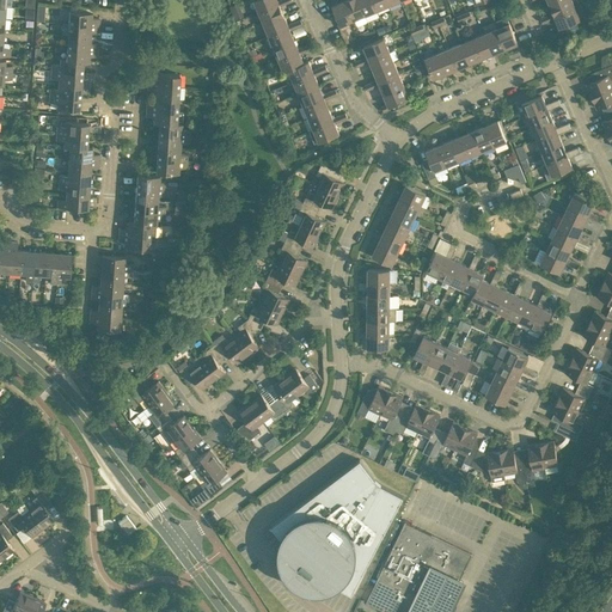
[(279,4),(277,1),(277,0),(254,0),(259,12),(279,4)]
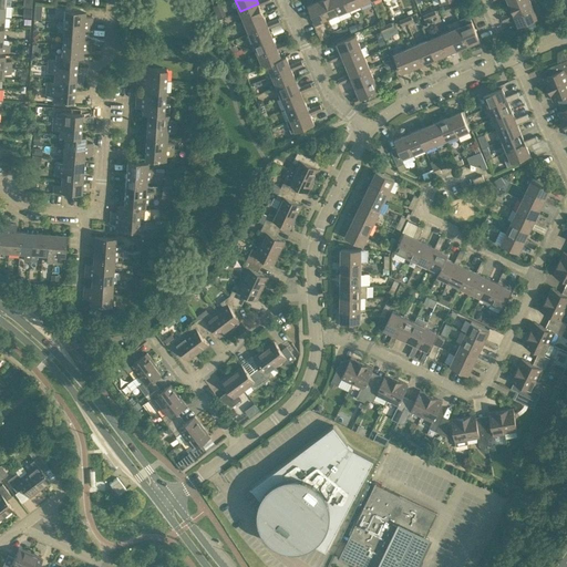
[(264,0),(258,0),(257,1),(258,3),(240,11),(245,22),(263,14),(259,6),(265,2),(264,0)]
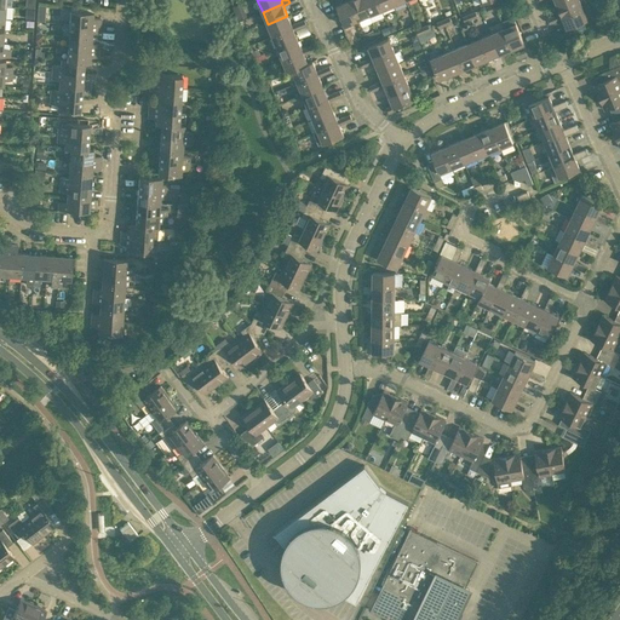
[(344,26),(357,19),(348,0),(345,0),(346,1),(336,5),(344,26)]
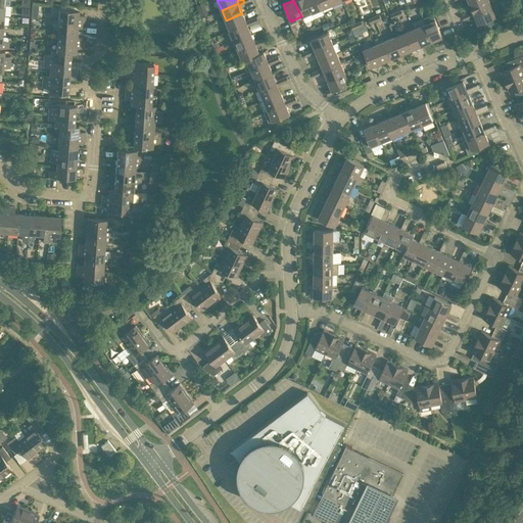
[(293,0),(301,16),(312,12),(305,0),(293,0)]
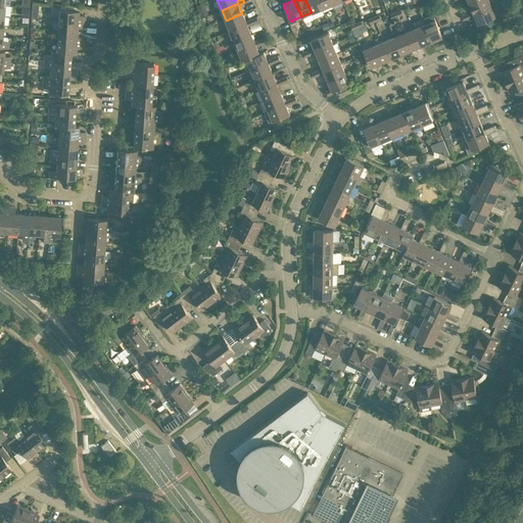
[(318,0),(305,0),(312,12),(322,8),(318,0)]
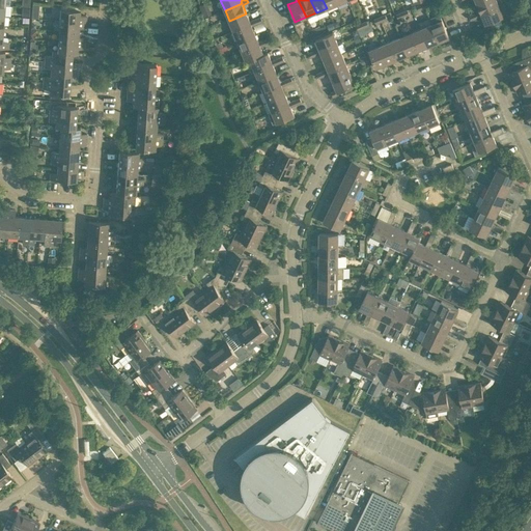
[(323,0),(327,8),(337,4),(335,0),(323,0)]
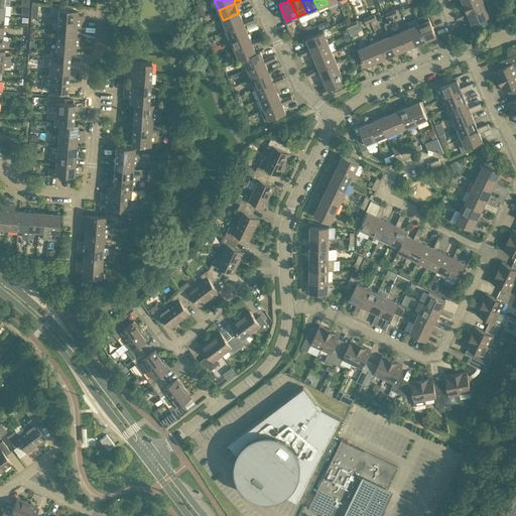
[(468,13),(484,6),(481,0),(469,0),(463,3),(467,11),(468,13)]
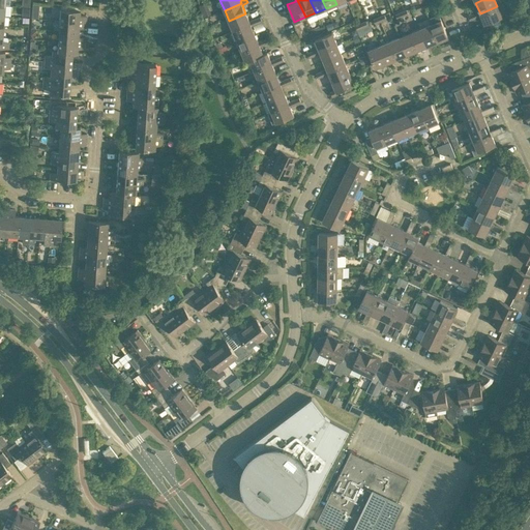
[(480,13),(479,11),(474,13),(475,18),(480,16),(484,24),(502,17),(497,6),(480,13)]
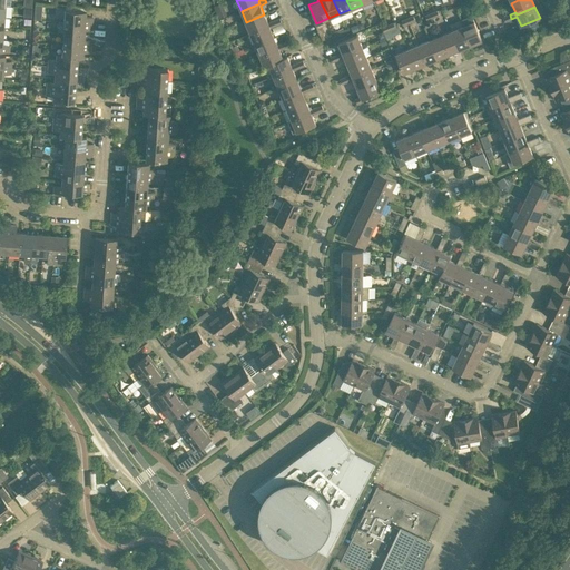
[(64,21),(91,23),(92,17),(85,17),(86,11),(65,9),(64,21)]
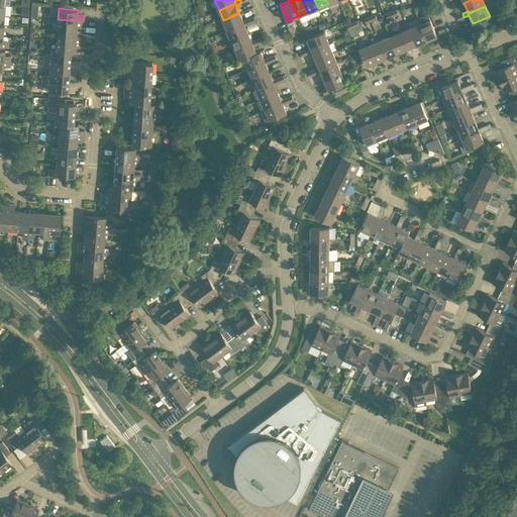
[(227,29),(243,23),(244,25),(250,23),(248,18),(243,21),(239,13),(223,20),(227,29)]
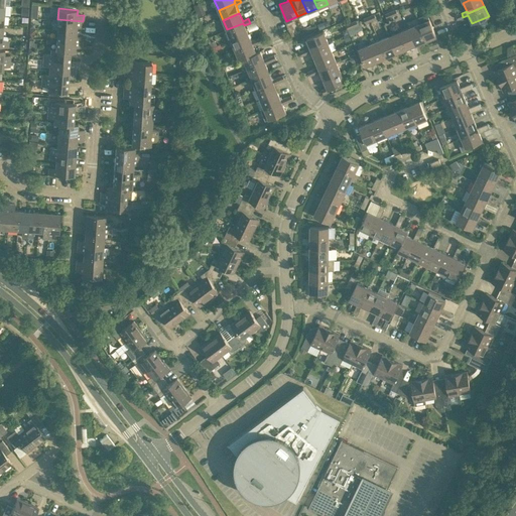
[(436,36),(429,19),(426,14),(416,18),(418,23),(425,40),(436,36)]
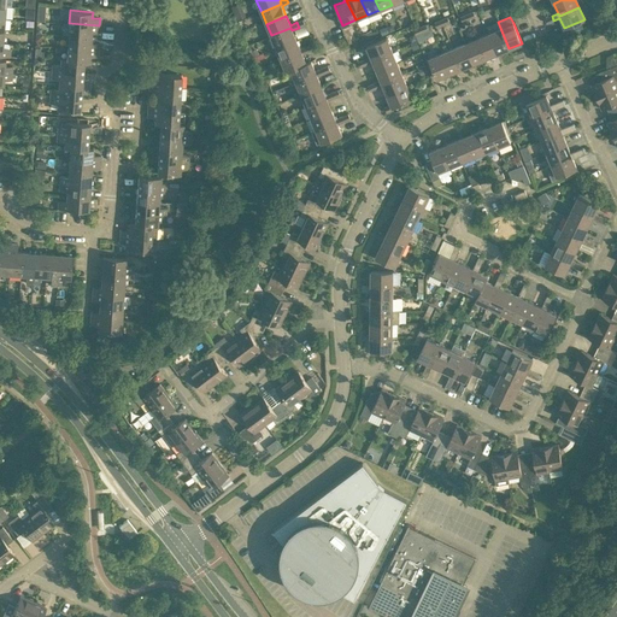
[(68,35),(90,37),(90,31),(99,33),(99,25),(69,23),(68,35)]
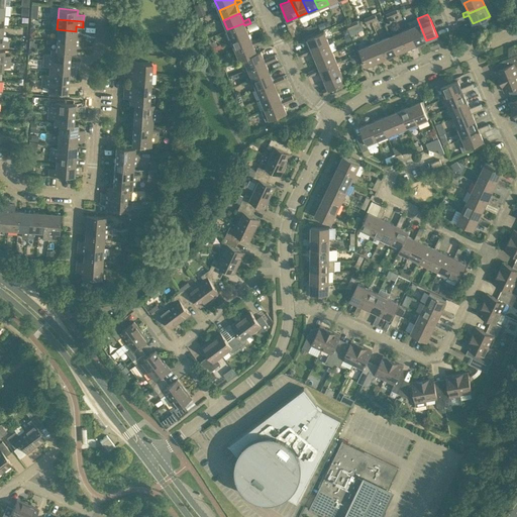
[(478,24),(480,29),(490,25),(488,20),(478,24)]
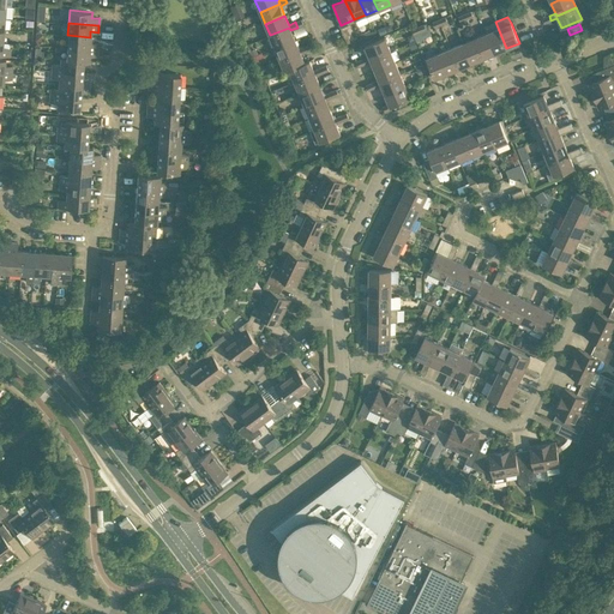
[(289,28),(270,35),(275,47),(295,40),(290,30),(289,28)]
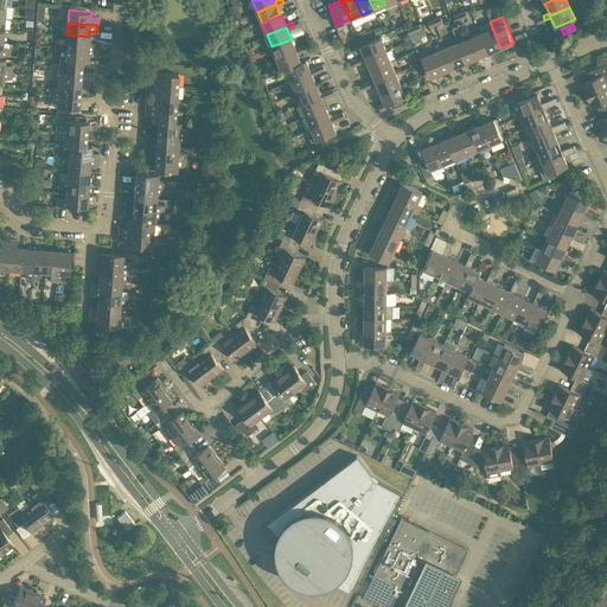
[(500,48),(492,27),(480,32),(489,52),(500,48)]
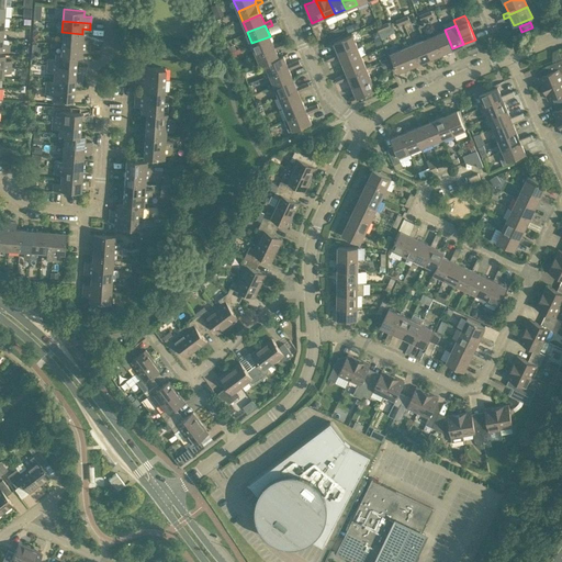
[(339,30),(330,33),(334,41),(343,37),(339,30)]
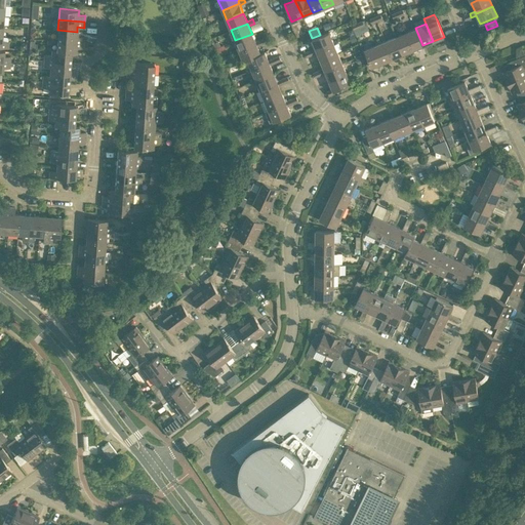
[(422,45),(415,28),(405,33),(412,49),(422,45)]
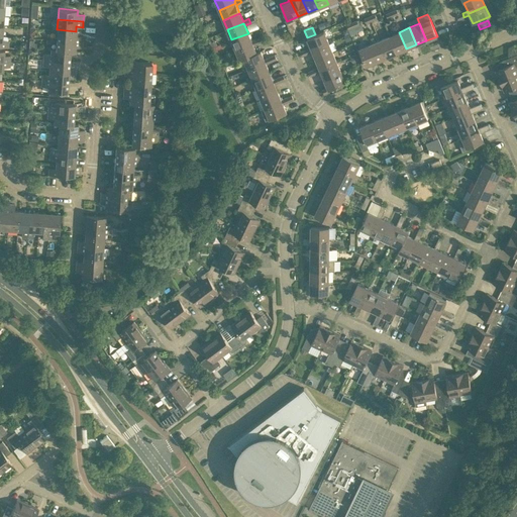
[(57,39),(82,41),(82,36),(76,35),(76,31),(57,29),(57,39)]
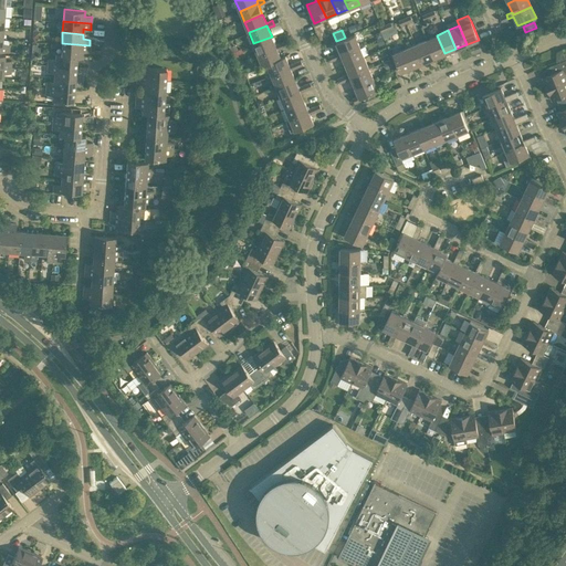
[(334,54),(336,59),(342,56),(341,54),(359,46),(355,34),(336,42),(339,52),(334,54)]
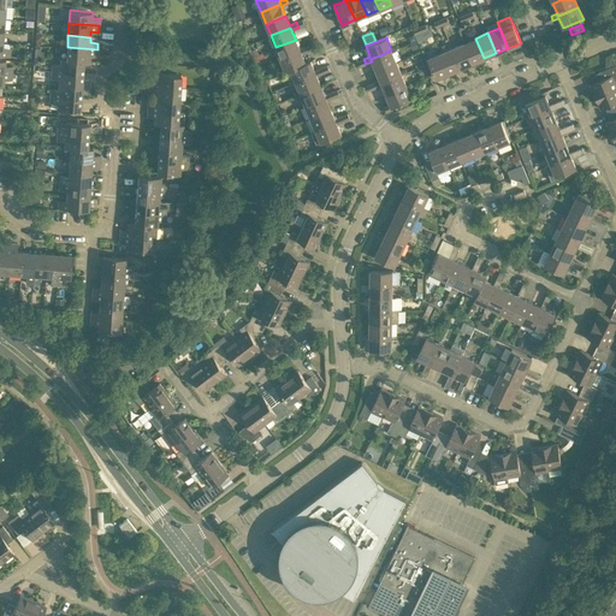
[(465,43),(472,63),(484,58),(475,39),(465,43)]
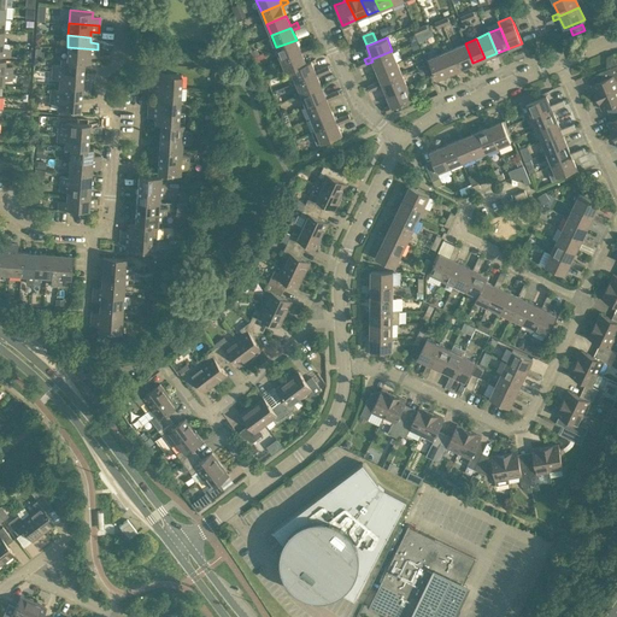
[(301,51),(300,50),(297,40),(276,47),(281,59),(301,51)]
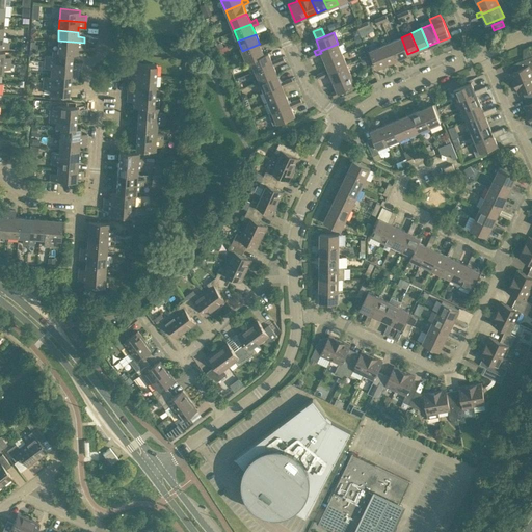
[(2,36),(0,36),(0,47),(8,49),(8,43),(2,42),(2,36)]
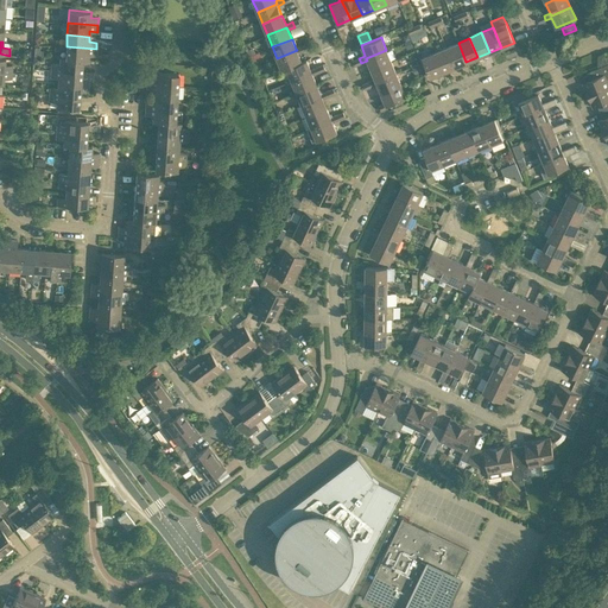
[(455,68),(466,62),(458,43),(447,48),(455,68)]
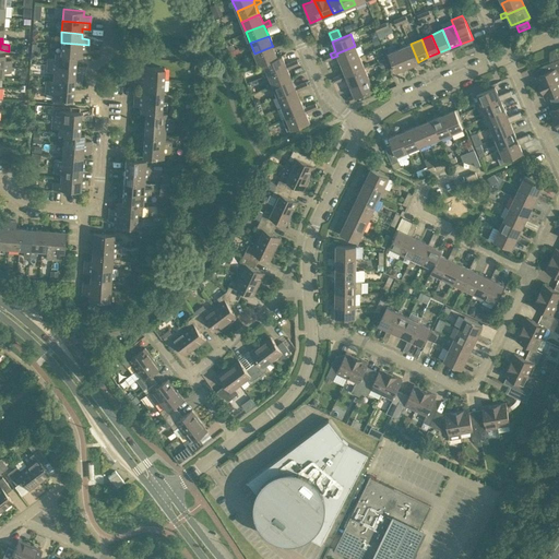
[(277,42),(272,45),(273,46),(254,54),(260,66),(264,63),(263,63),(277,57),(274,49),(280,47),(277,42)]
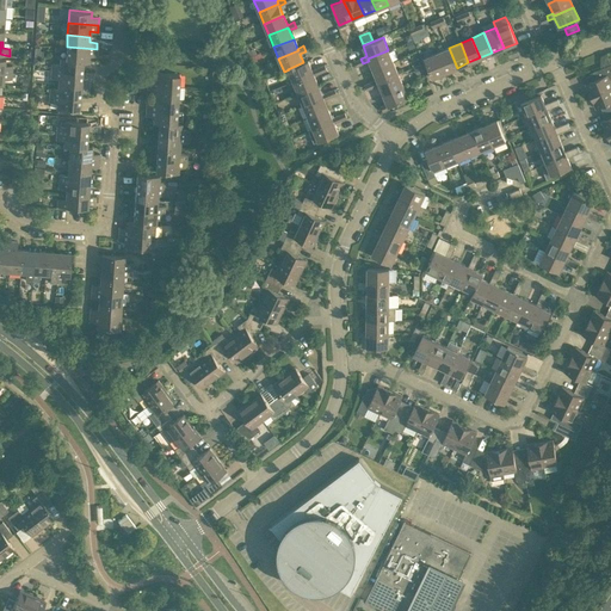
[(67,47),(66,59),(66,60),(82,61),(88,62),(88,55),(96,56),(97,49),(67,47)]
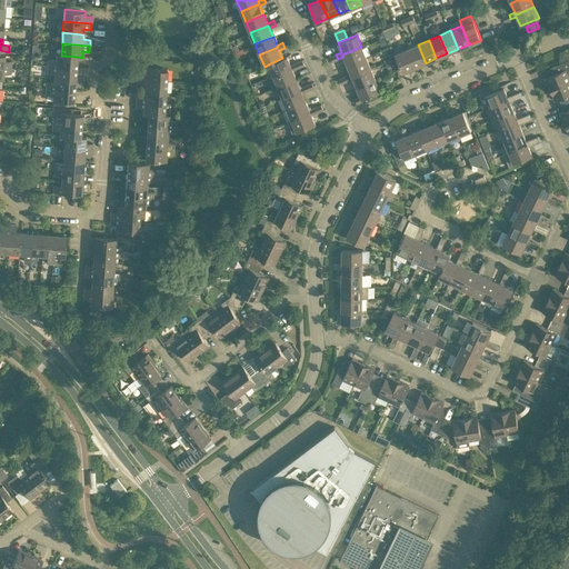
[(407,49),(415,68),(426,63),(418,45),(407,49)]
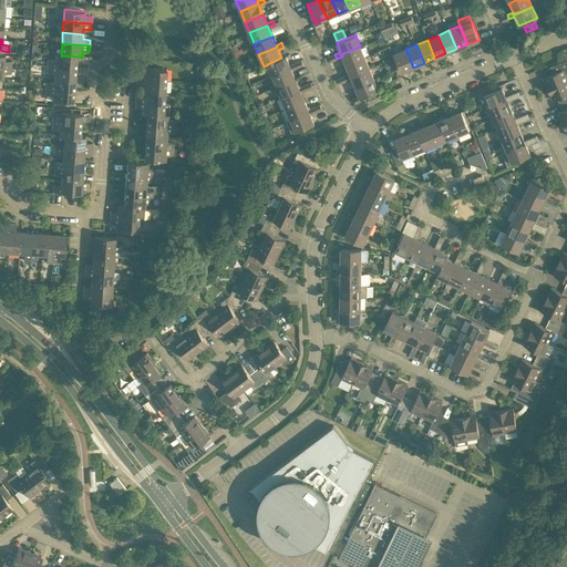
[(360,47),(341,54),(342,57),(347,65),(364,58),(360,47)]
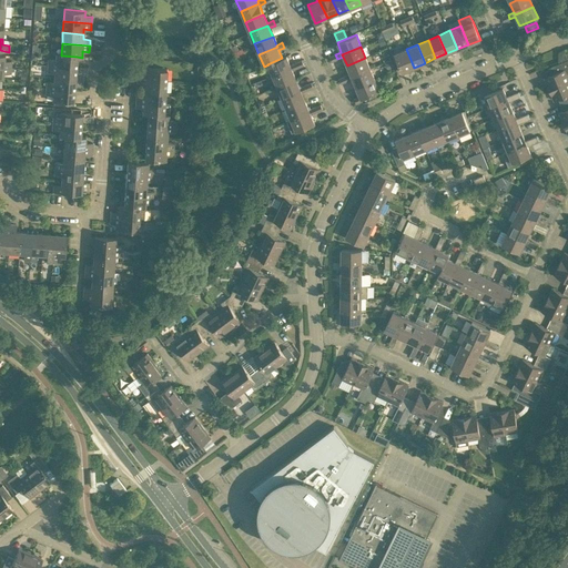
[(402,72),(414,68),(406,49),(394,53),(402,72)]
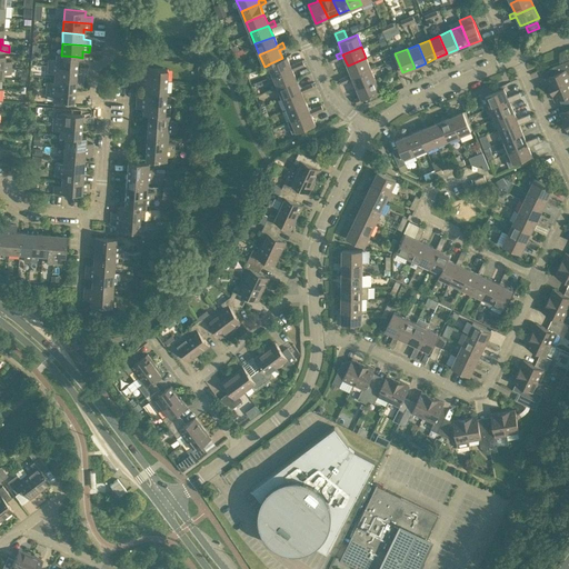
[(563,49),(556,52),(559,61),(567,58),(563,49)]
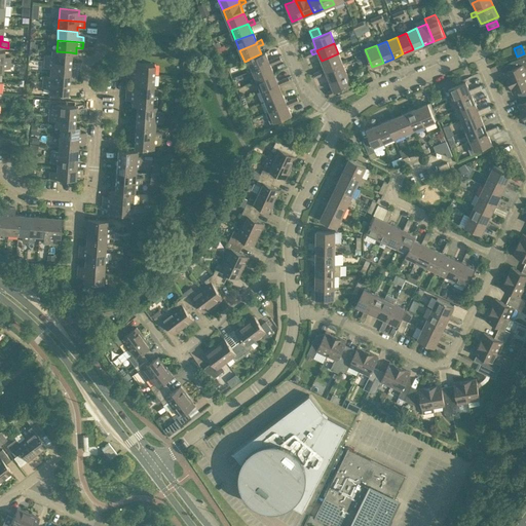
[(0,50),(0,61),(10,62),(10,57),(3,55),(4,50),(0,50)]
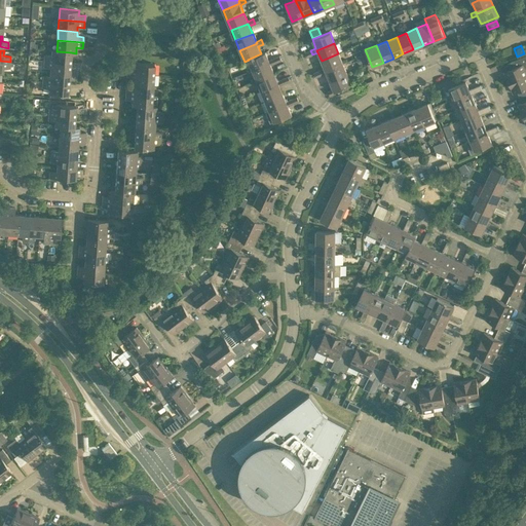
[(70,63),(71,52),(57,51),(57,50),(51,50),(51,55),(44,54),(44,61),(70,63)]
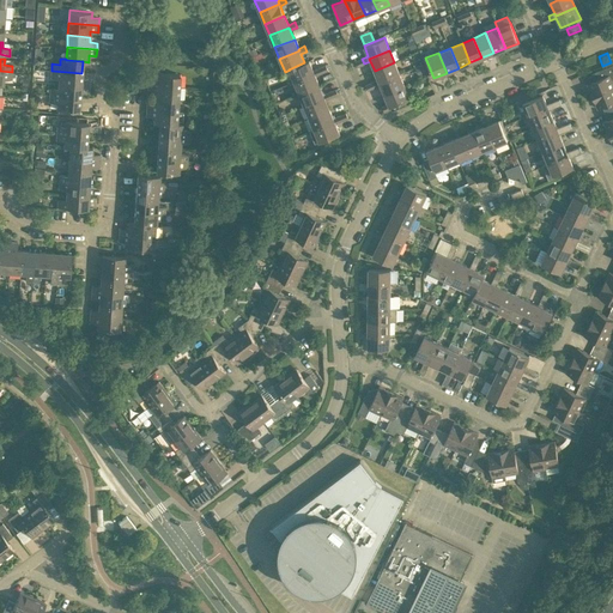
[(295,82),(314,73),(315,76),(321,73),(320,67),(313,71),(309,60),(304,62),(289,70),(290,70),(295,82)]
